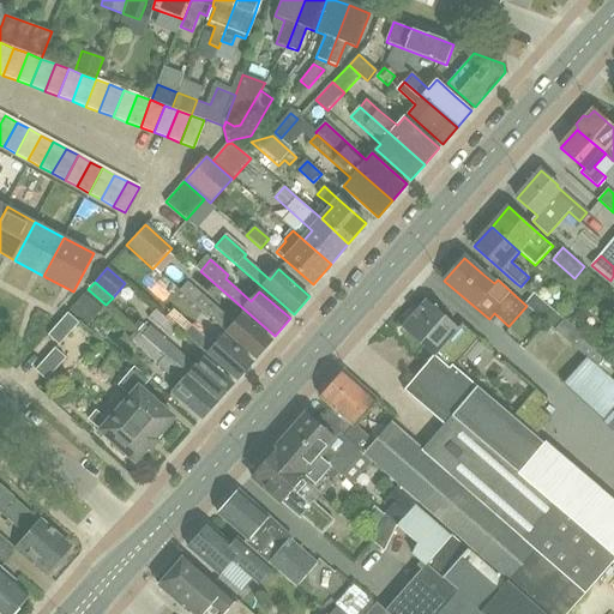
[(234,324),(206,300),(188,284),(181,293),(256,357),(271,339),(242,314),(234,324)]
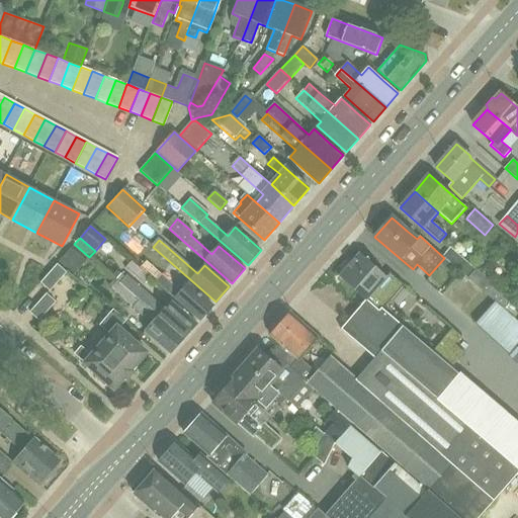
[(74,274),(87,260),(72,247),(59,261),(74,274)]
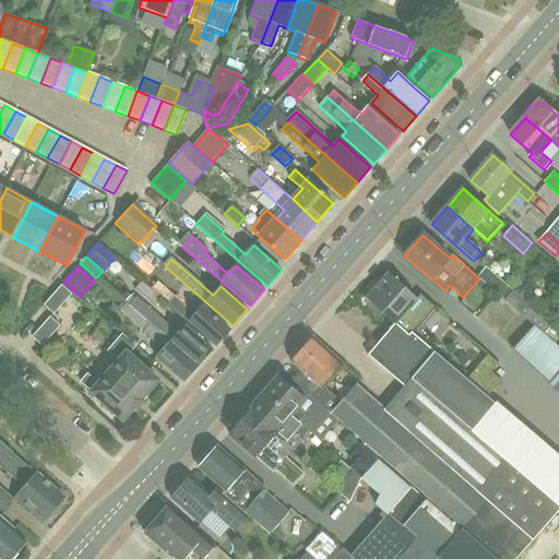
[(558,329),(486,266),(477,276),(554,342),(558,335),(558,329)]
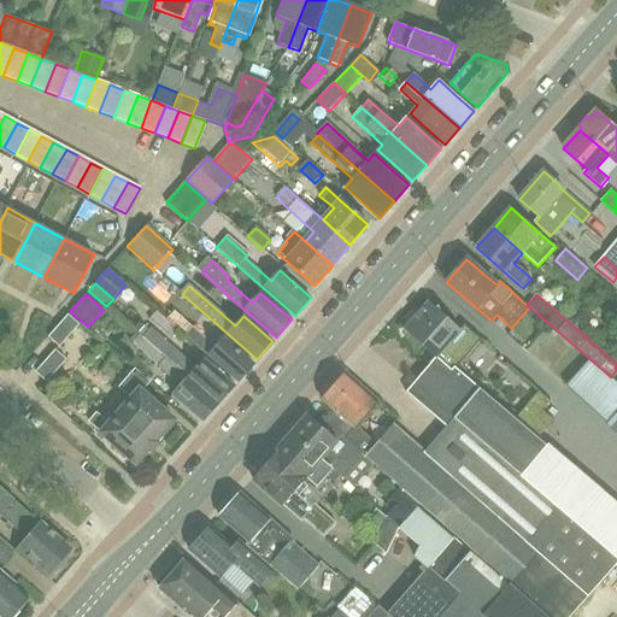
[(429,301),(404,330),(435,358),(406,392),(447,427),(454,418),(616,558),(616,505),(539,439),(553,421),(542,411),(551,400),(540,391),(516,419),(456,368),(460,363),(481,338),(466,325),(462,330),(429,301)]
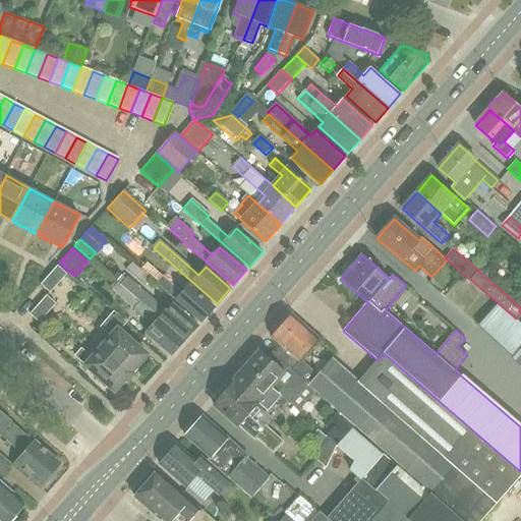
[(182,293),(163,276),(148,263),(141,270),(185,308),(200,322),(214,306),(189,285),(182,293)]
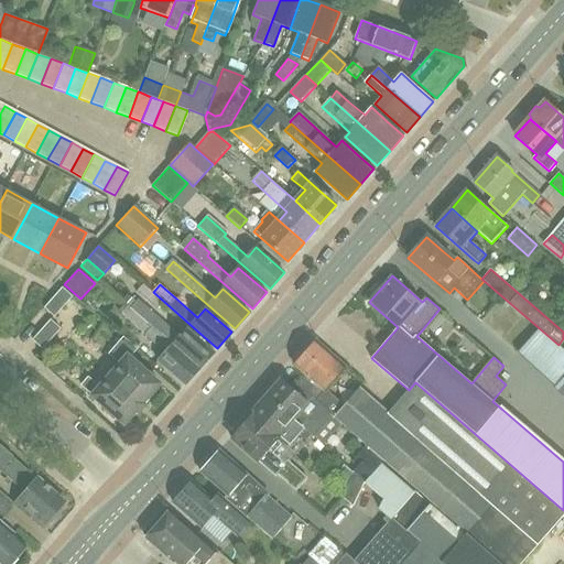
[(63,288),(45,307),(55,316),(73,296),(63,288)]
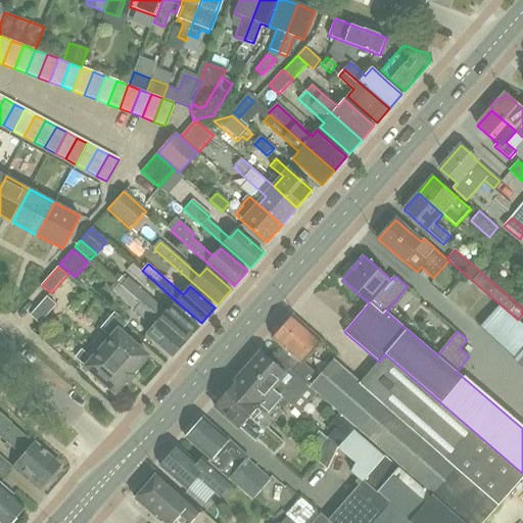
[(121,275),(115,280),(123,286),(127,280),(121,275)]
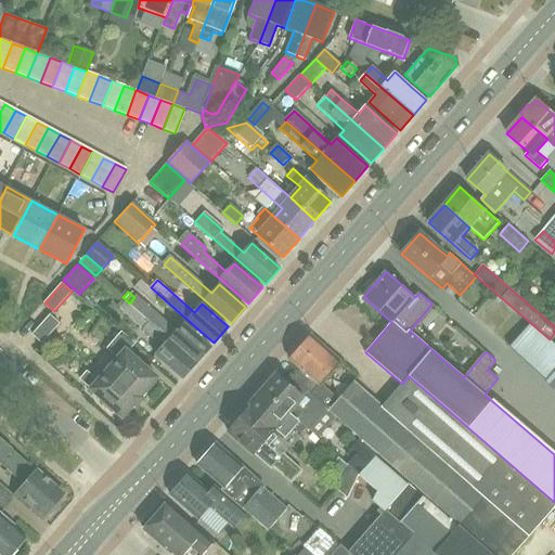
[(177,332),(156,313),(137,296),(130,304),(196,362),(210,346),(184,323),(177,332)]
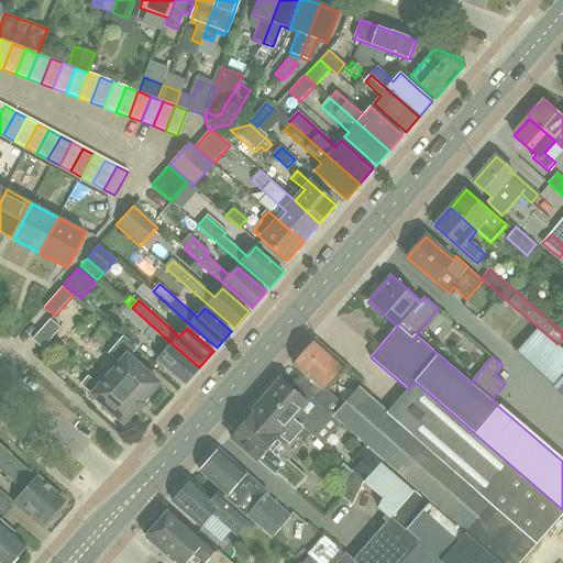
[(199,367),(132,308),(129,306),(121,313),(165,352),(157,361),(184,384),(199,367)]
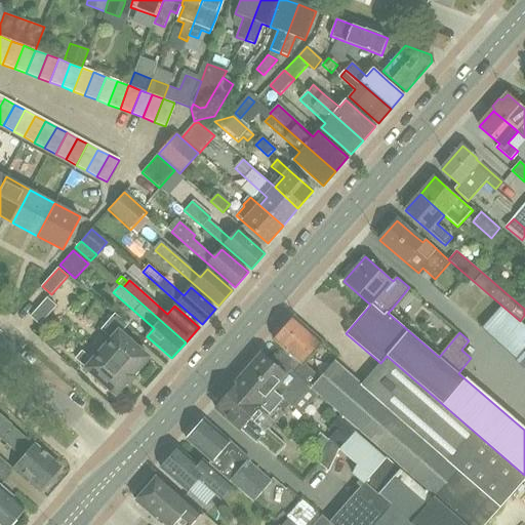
[(47,298),(31,317),(40,325),(56,307),(47,298)]
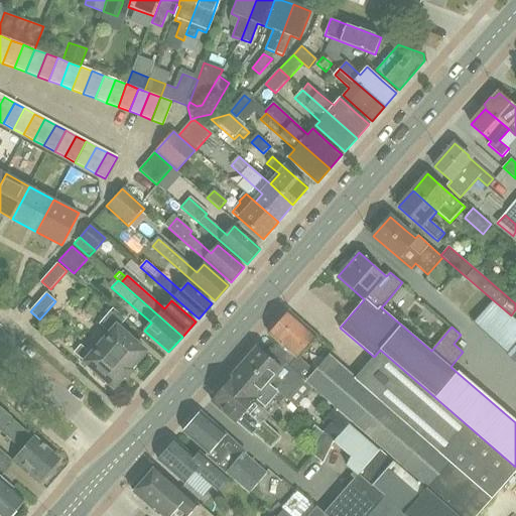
[(515,319),(496,302),(476,326),(515,361),(515,319)]
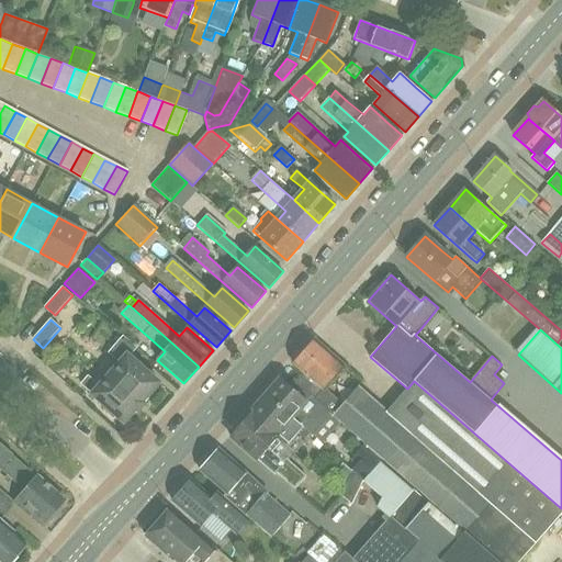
[(110,374),(142,403),(159,383),(130,357),(137,348),(123,336),(109,352),(120,363),(110,374)]
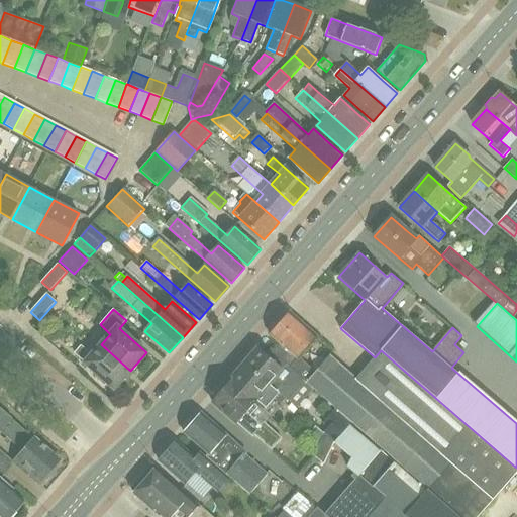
[(290,313),(271,334),(287,349),(280,358),(303,379),(302,380),(306,384),(315,373),(298,357),(316,336),(290,313)]
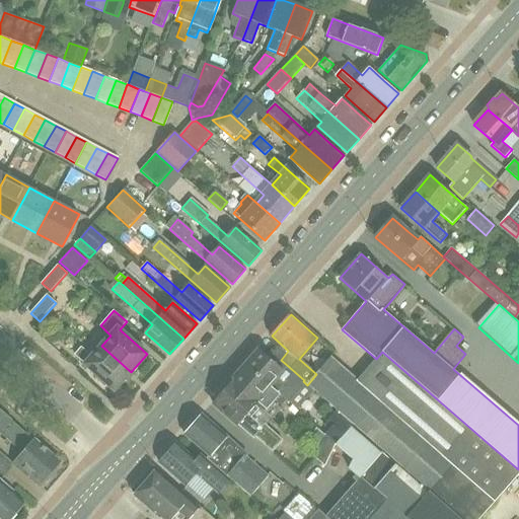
[(115,389),(131,372),(101,346),(92,357),(81,348),(75,355),(115,389)]
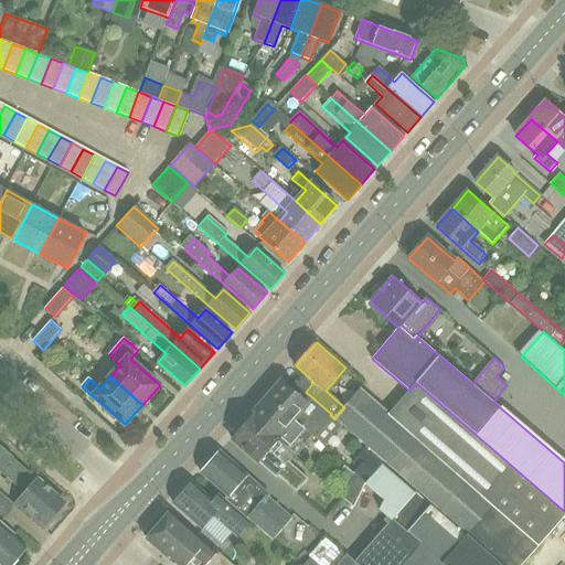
[(300,386),(296,392),(283,381),(268,396),(312,436),(330,415),(331,414),(306,392),(300,386)]
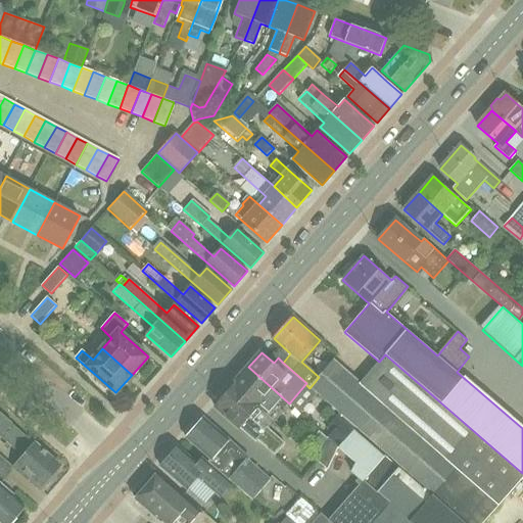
[(319,377),(310,388),(311,389),(312,387),(401,467),(400,468),(431,496),(462,522),(482,522),(522,477),(522,473),(385,354),(379,362),(361,383),(334,361),(319,377)]
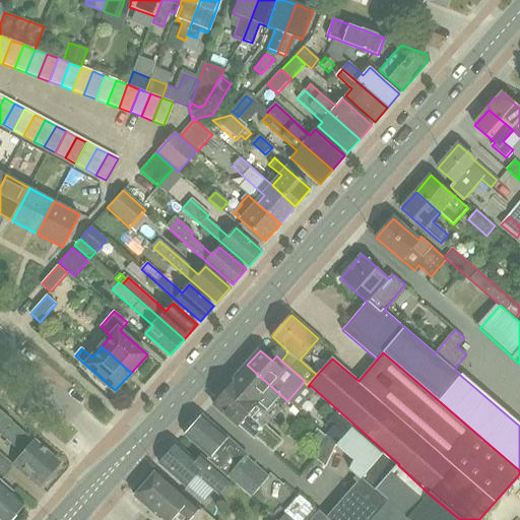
[(288,402),(287,401),(247,365),(231,384),(254,404),(254,405),(259,410),(259,409),(260,409),(271,419),(280,409),(281,410),(288,402)]
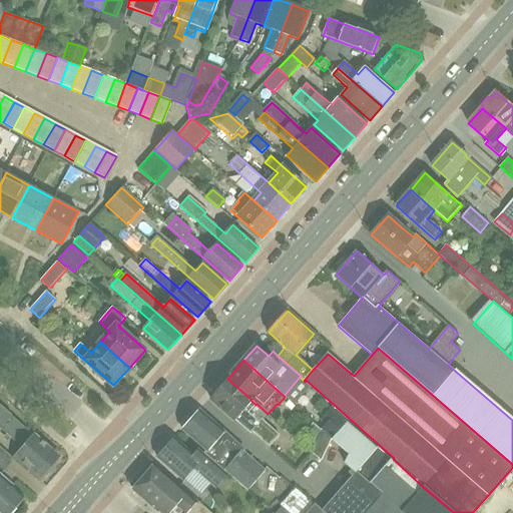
[(262,420),(268,414),(257,404),(255,404),(255,405),(250,400),(250,399),(227,379),(210,398),(235,420),(236,420),(250,433),(252,431),(267,444),(270,446),(280,435),(262,420)]
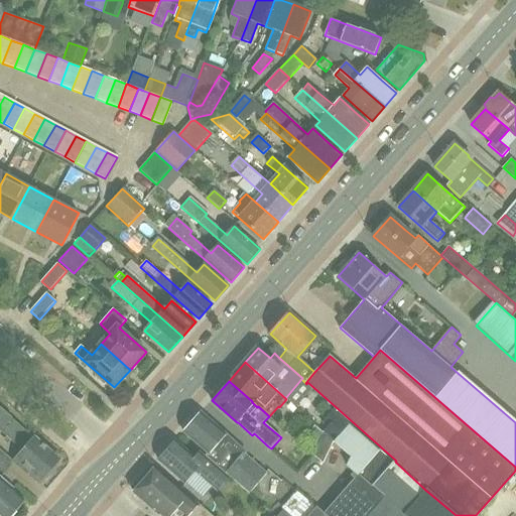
[(12,418),(13,417),(0,406),(0,431),(1,430),(0,430),(11,418),(12,418)]
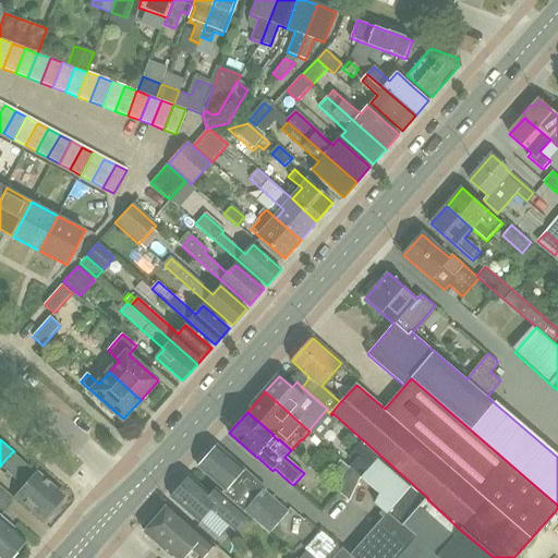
[(245,512),(269,534),(288,512),(264,492),(266,489),(217,446),(198,468),(225,490),(222,493),(245,513),(245,512)]
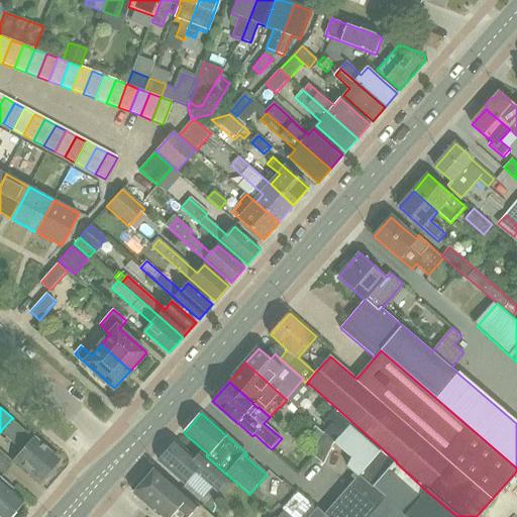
[(317,507),(308,516),(456,516),(426,491),(396,462),(395,464),(338,415),(323,433),(333,442),(350,457),(346,467),(359,477),(373,489),(374,488),(387,498),(369,516),(327,516),(326,515),(317,507)]
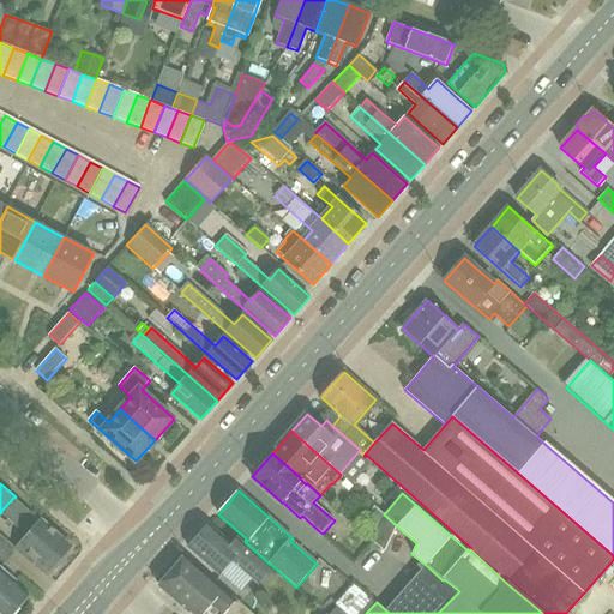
[(71,547),(42,521),(41,522),(14,498),(13,498),(0,512),(1,512),(26,535),(14,547),(32,564),(36,560),(49,571),(59,560),(64,560),(70,553),(68,549),(71,547)]
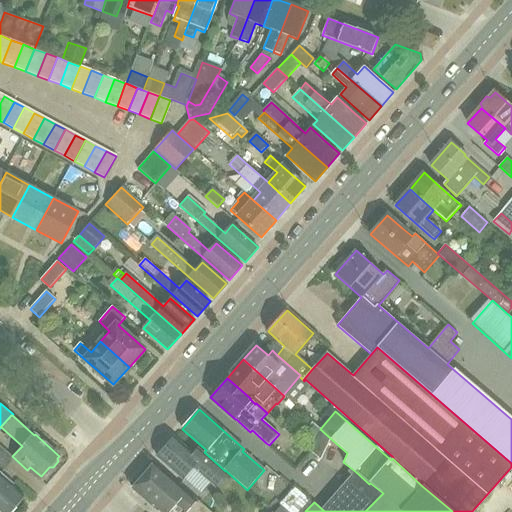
[(320,459),(330,438),(320,429),(305,446),(320,459)]
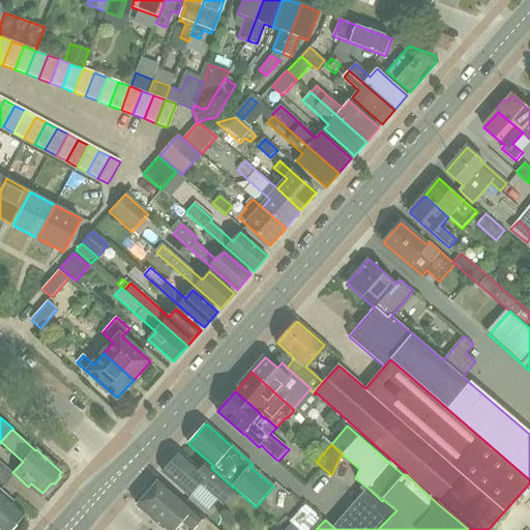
[(233,488),(211,468),(210,469),(206,465),(201,470),(181,452),(163,473),(178,487),(188,496),(200,483),(223,504),(235,491),(232,488),(233,488)]
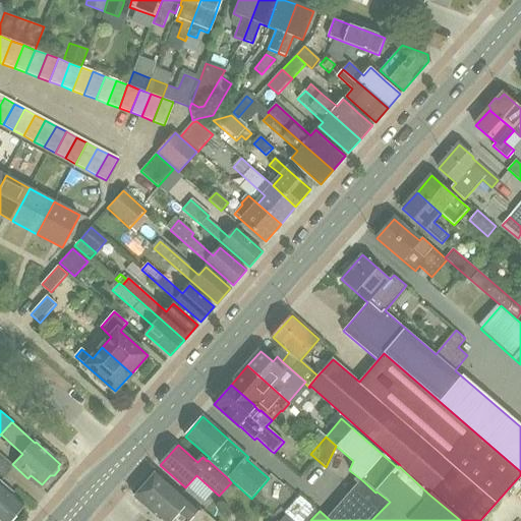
[(134,498),(161,520),(162,519),(164,520),(214,520),(158,471),(157,472),(155,470),(134,495),(135,497),(134,498)]
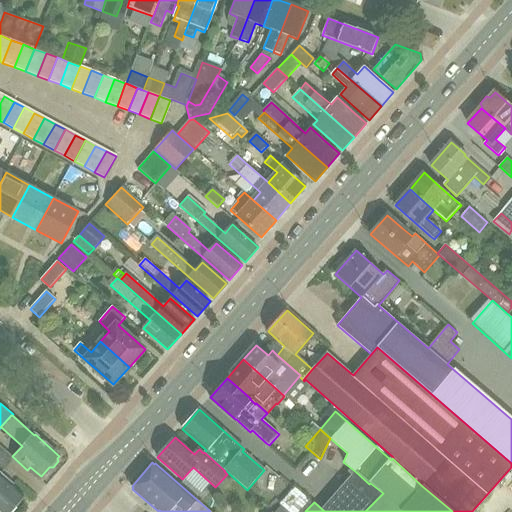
[(23,496),(12,487),(14,484),(0,471),(0,509),(2,511),(13,511),(17,508),(16,504),(23,496)]
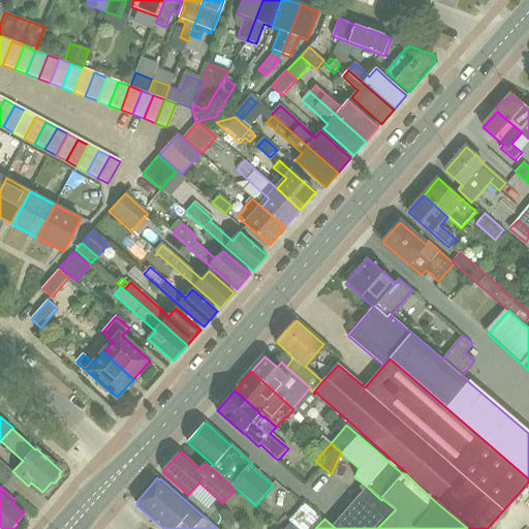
[(368,488),(334,527),(335,528),(377,528),(396,509),(382,499),(381,500),(368,488)]
